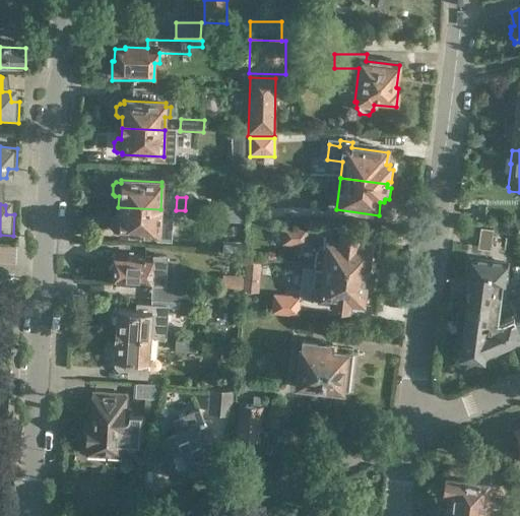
[(172,244),(173,209),(160,209),(118,207),(117,218),(115,218),(111,220),(111,229),(114,232),(119,232),(119,234),(158,236),(158,243),(172,244)]
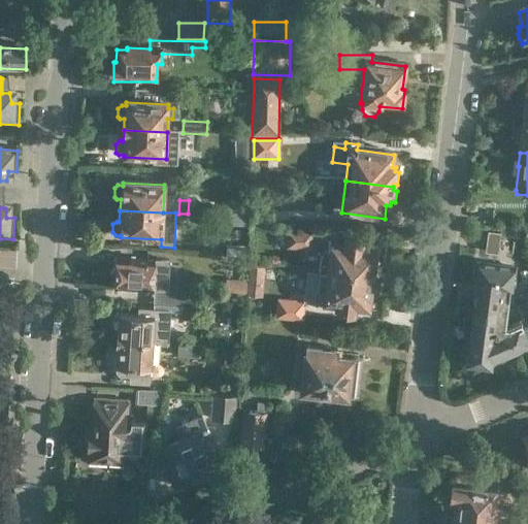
[(310,251),(311,234),(287,233),(287,250),(310,251)]
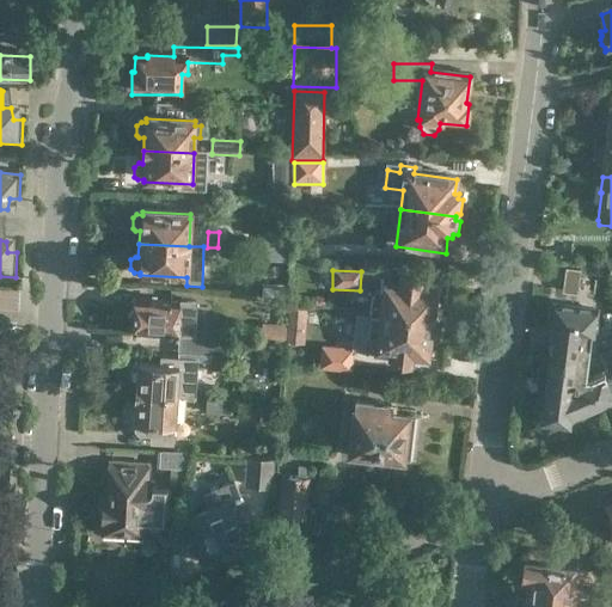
[(372,296),(369,318),(429,325),(435,289),(420,287),(420,283),(399,280),(399,283),(385,282),(383,298),(372,296)]
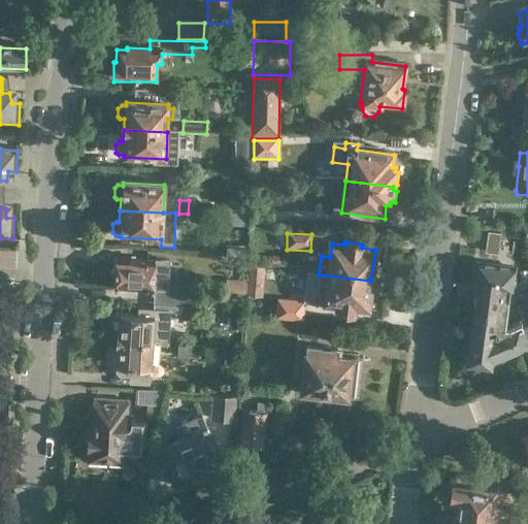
[(168,291),(170,263),(116,260),(116,268),(110,274),(114,281),(114,289),(163,291),(168,291)]
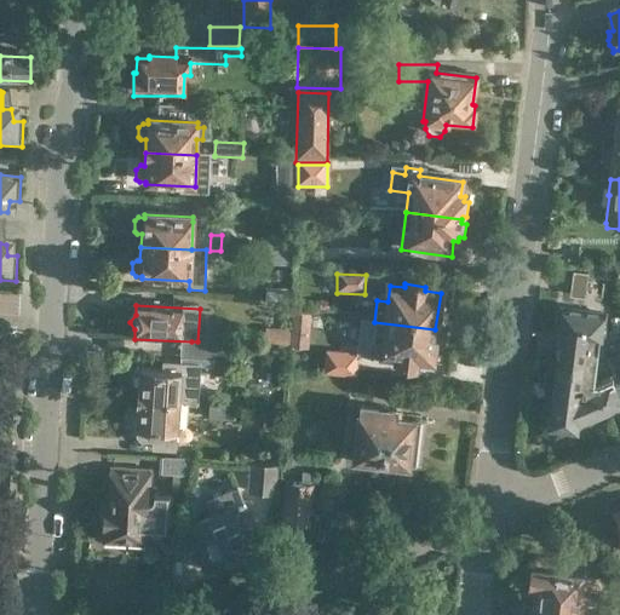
[(575,362),(595,365),(597,342),(601,343),(604,317),(561,311),(555,355),(558,356),(557,368),(574,369),(575,362)]
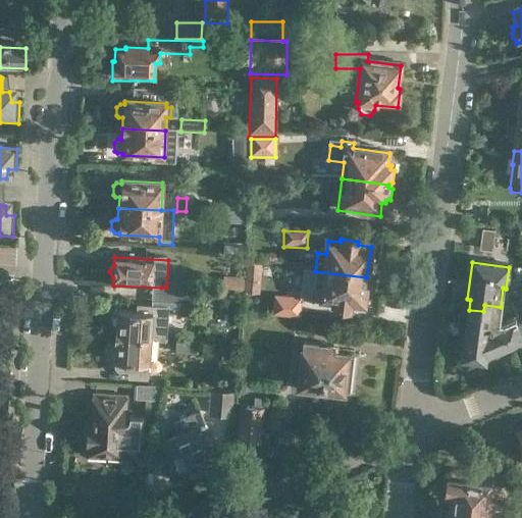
[(244,276),(244,277),(255,278),(256,264),(245,263),(244,276)]
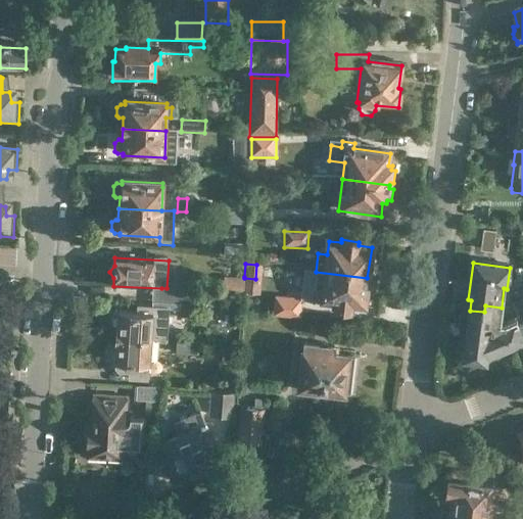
[(367,278),(316,272),(305,271),(304,281),(301,281),(300,289),(301,294),(303,299),(306,302),(312,303),(320,304),(333,307),(333,310),(349,312),(350,309),(363,310),(367,278)]
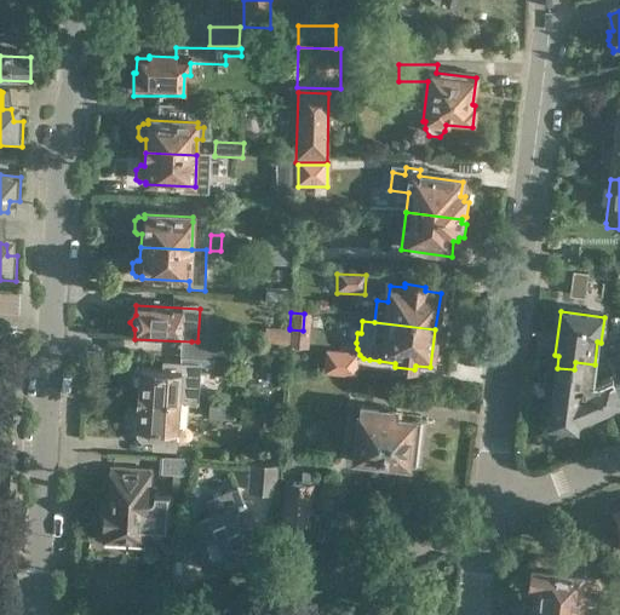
[(265,348),(290,349),(290,332),(267,329),(265,348)]
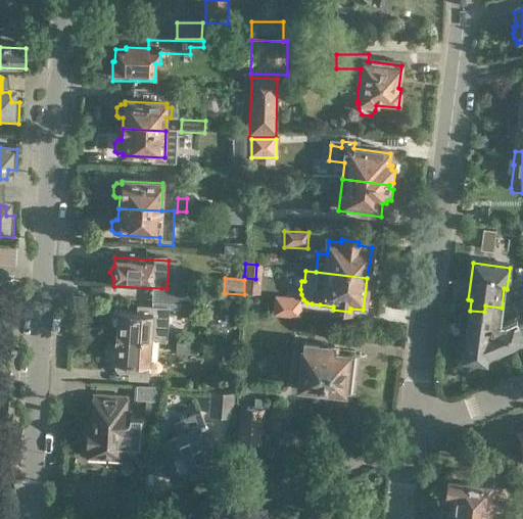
[(174,292),(153,290),(152,303),(152,309),(137,308),(137,315),(114,313),(111,316),(110,325),(114,328),(116,328),(116,337),(150,339),(150,341),(168,342),(170,311),(182,312),(182,307),(202,309),(202,308),(215,309),(216,293),(203,293),(175,291),(174,292)]
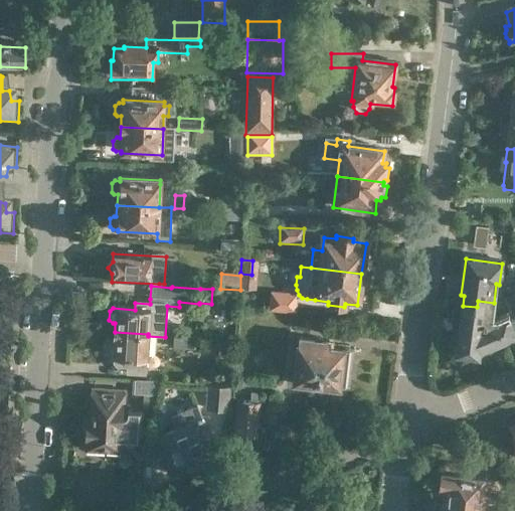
[(507,302),(514,298),(514,288),(505,292),(508,298),(505,299),(507,302)]
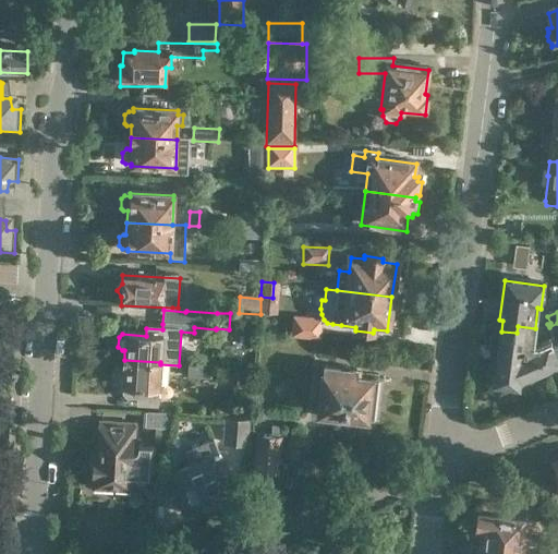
[(318,339),(319,323),(294,321),(293,337),(318,339)]
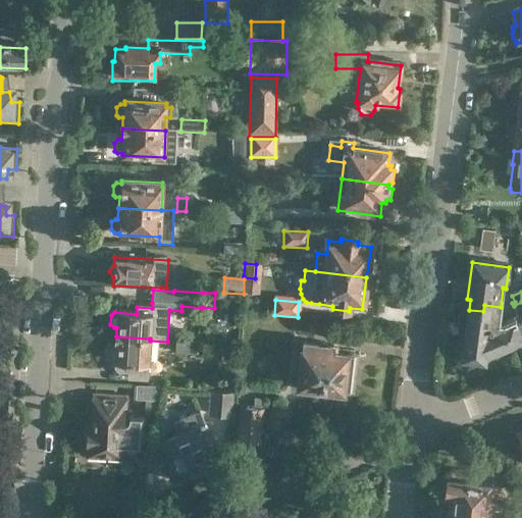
[(483,311),(469,310),(463,357),(473,365),(521,343),(521,337),(515,320),(504,325),(499,324),(501,307),(484,305),(483,311)]
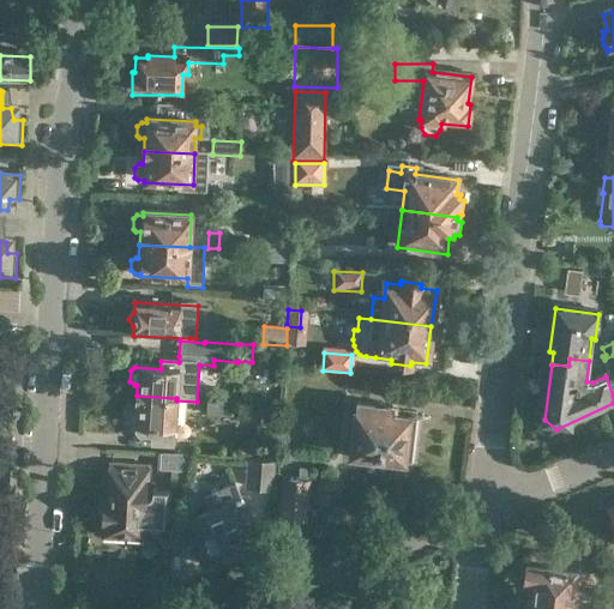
[(176,398),(137,396),(137,406),(132,406),(128,411),(127,421),(132,424),(136,424),(136,438),(151,439),(150,447),(174,448),(176,401),(176,398)]
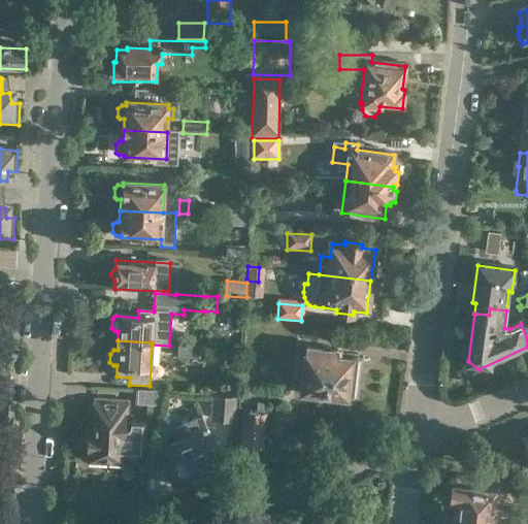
[(200,361),(200,346),(178,345),(177,360),(200,361)]
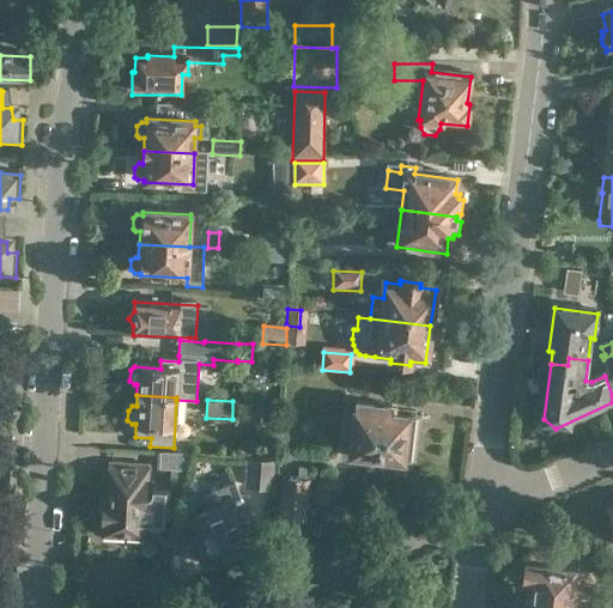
[(416,460),(418,443),(416,439),(412,439),(414,418),(390,415),(392,407),(356,403),(351,456),(411,462),(416,460)]
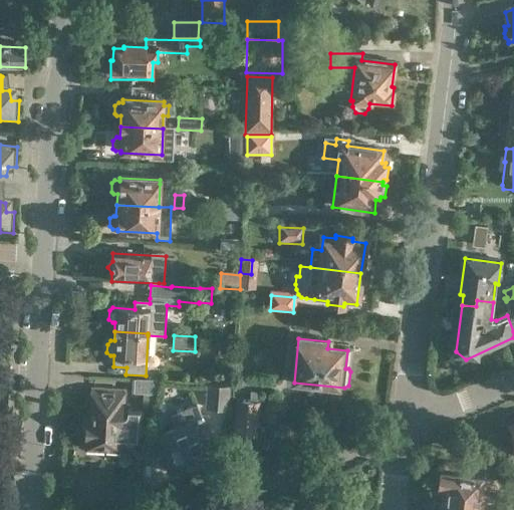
[(157,397),(158,383),(137,381),(136,396),(157,397)]
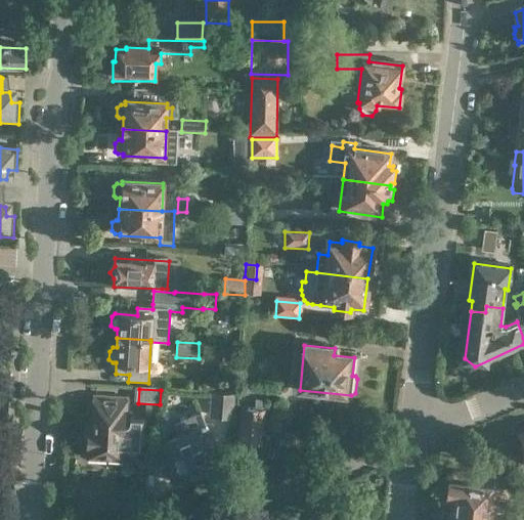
[(213,394),(211,418),(235,420),(237,395),(213,394)]
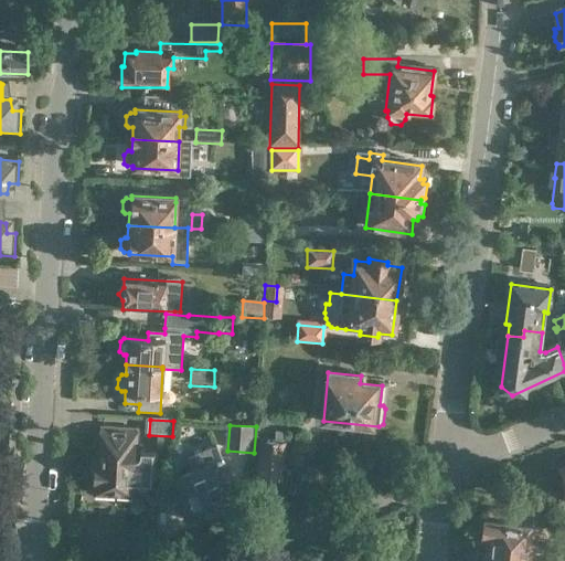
[(158,467),(158,454),(139,453),(139,454),(135,454),(136,431),(102,429),(100,456),(96,456),(93,496),(116,498),(116,496),(131,497),(131,488),(152,489),(155,467),(158,467)]
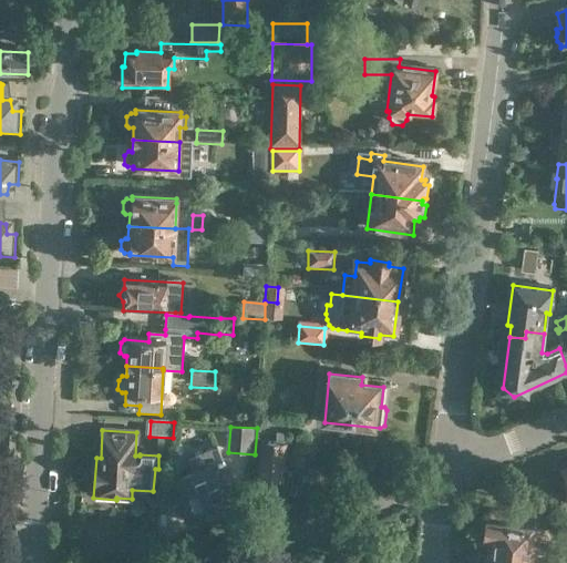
[(281,484),(286,437),(276,436),(275,446),(261,444),(258,482),(281,484)]
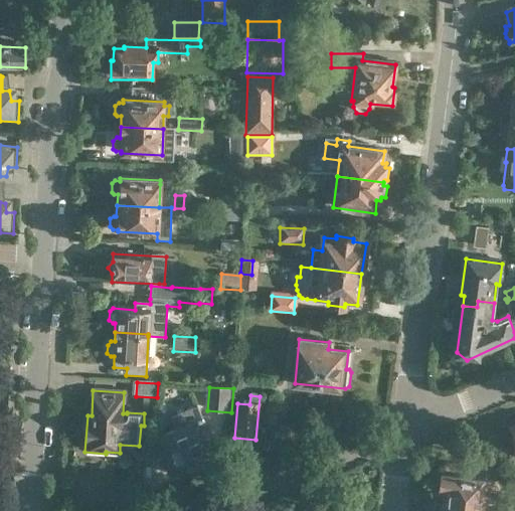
[(180,475),(212,461),(207,450),(214,447),(197,408),(172,418),(177,431),(163,437),(172,457),(166,460),(166,461),(163,462),(169,477),(172,475),(173,476),(179,473),(180,475)]
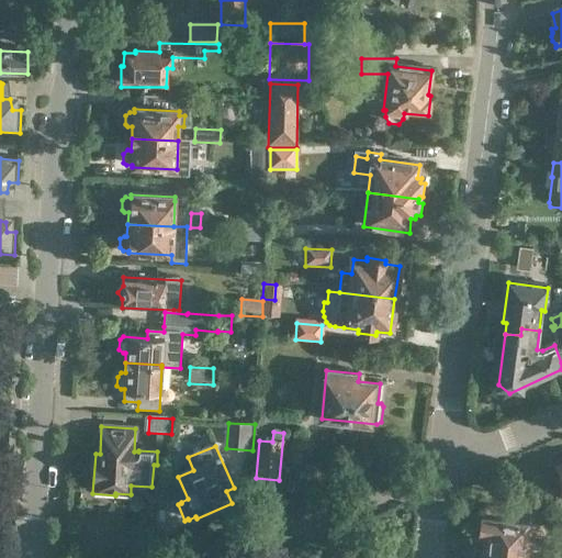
[(529,537),(546,539),(547,528),(535,526),(535,524),(514,522),(515,515),(498,513),(495,510),(486,508),(483,511),(480,532),(475,535),(473,550),(518,557),(526,557),(529,537)]
